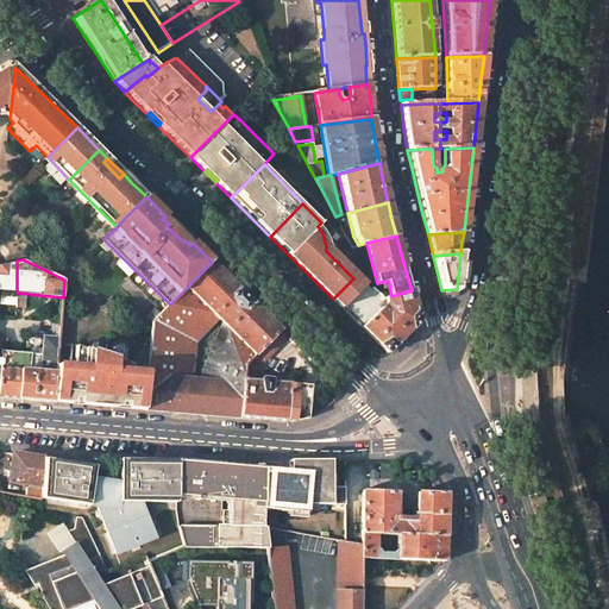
[(0,286),(2,287),(5,290),(17,290),(17,261),(0,264),(0,286)]
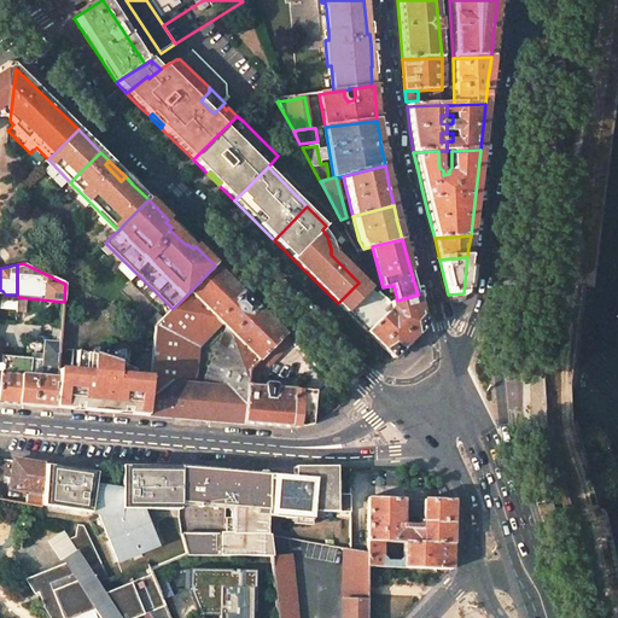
[(285,334),(215,266),(190,292),(217,320),(231,332),(258,361),(261,359),(285,334)]
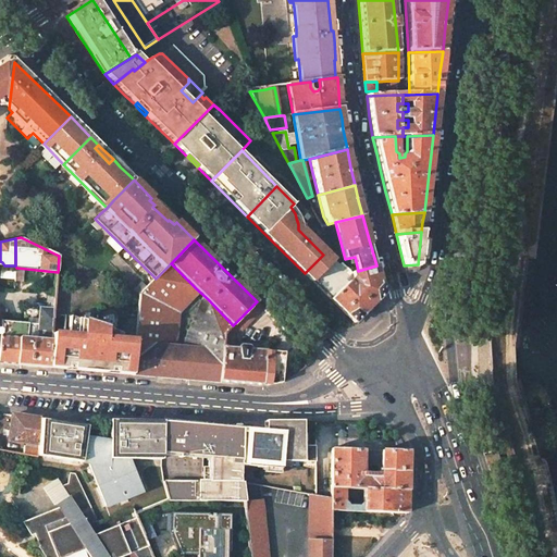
[(331,262),(323,255),(305,273),(312,282),(331,262)]
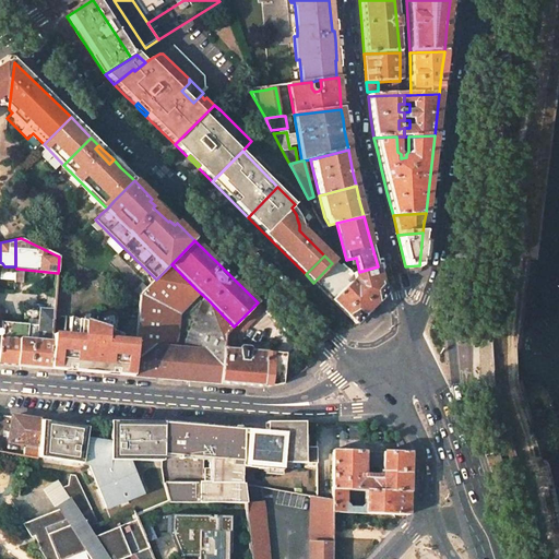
[(332,263),(313,283),(319,287),(339,268),(335,263),(332,263)]
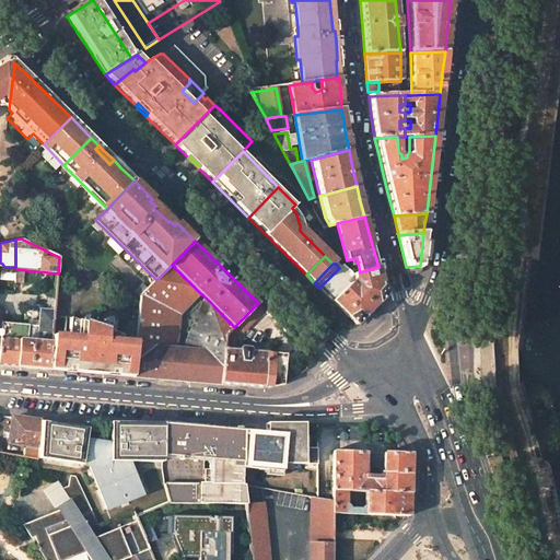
[(197,290),(172,265),(168,268),(156,280),(148,289),(141,295),(140,308),(139,314),(139,322),(137,345),(172,348),(175,312),(197,290)]
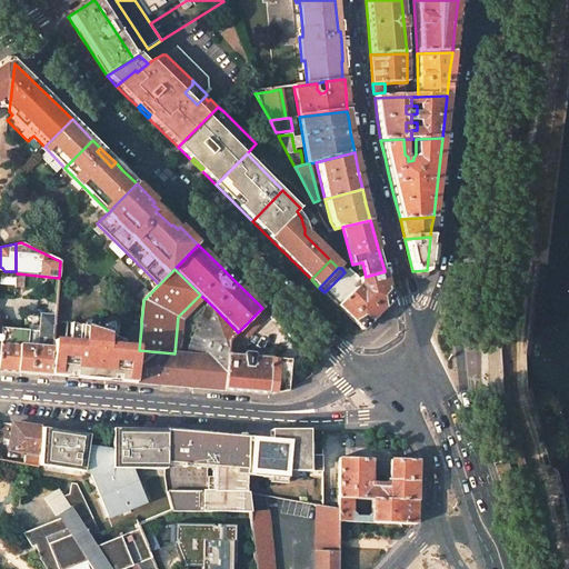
[(345,272),(325,292),(338,306),(356,288),(357,289),(361,285),(360,278),(348,269),(345,272)]
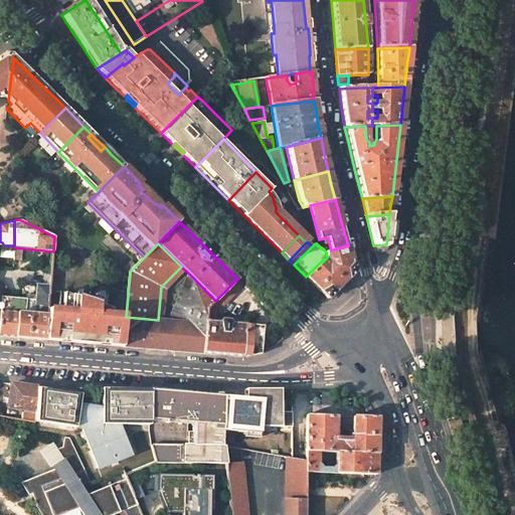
[(331,250),(326,251),(327,258),(323,262),(322,261),(306,277),(328,299),(355,272),(348,245),(331,250)]
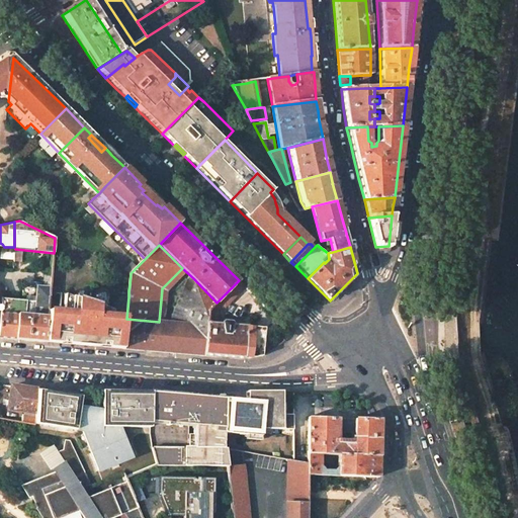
[(132,262),(123,271),(131,273),(137,267),(132,262)]
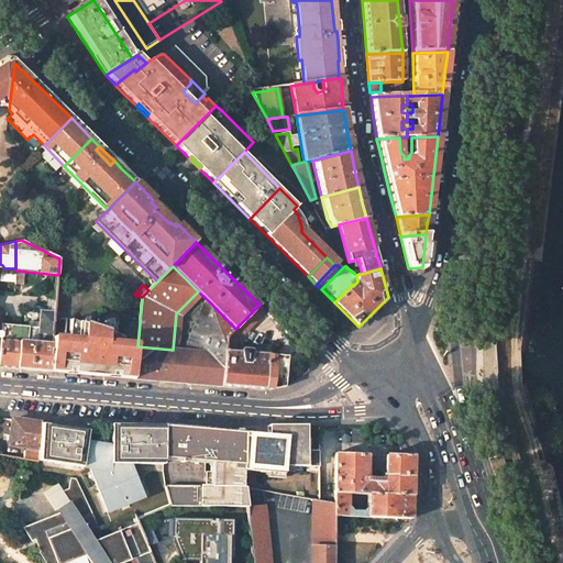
[(235,329),(210,302),(189,351),(224,354),(224,351),(227,338),(227,337),(235,329)]
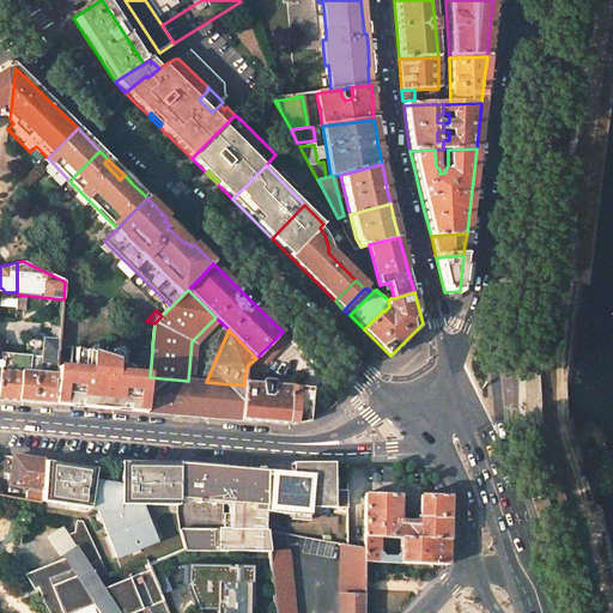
[(290,339),(283,332),(259,356),(267,363),(290,339)]
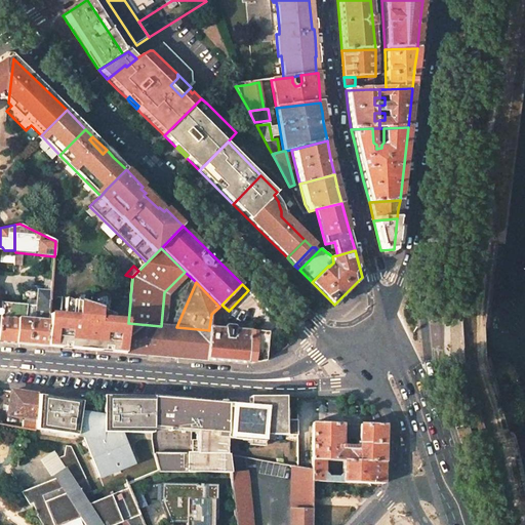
[(36,305),(1,301),(0,316),(0,341),(46,347),(50,295),(51,291),(37,290),(36,305)]
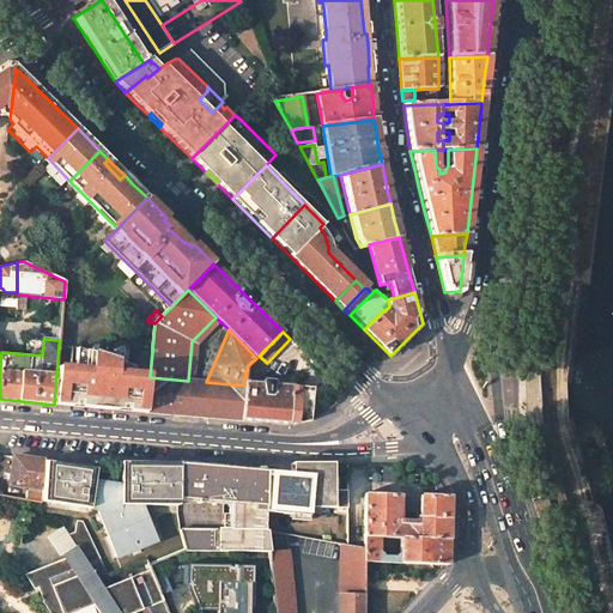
[(80,401),(90,402),(90,408),(101,408),(113,410),(113,401),(120,401),(120,405),(147,406),(150,377),(152,352),(146,352),(129,350),(97,354),(97,358),(90,357),(90,352),(77,347),(77,357),(76,362),(76,368),(72,368),(72,362),(73,356),(73,347),(59,345),(54,405),(64,406),(65,400),(73,401),(80,401)]
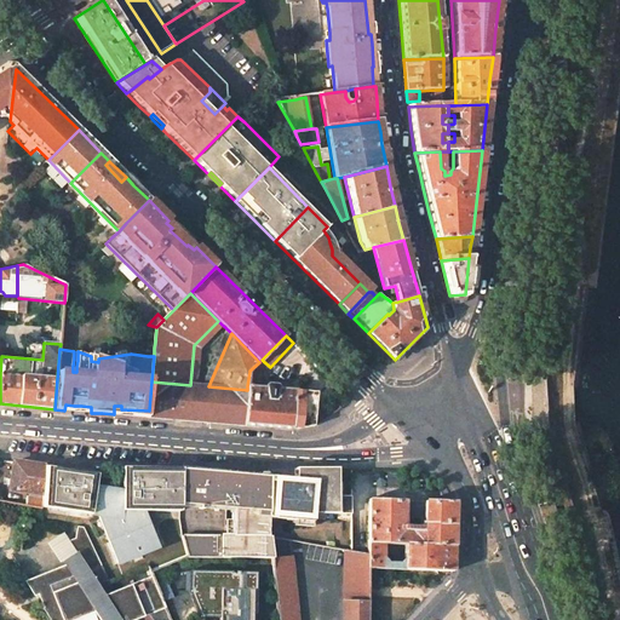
[(259,373),(250,371),(250,372),(247,386),(258,388),(259,373)]
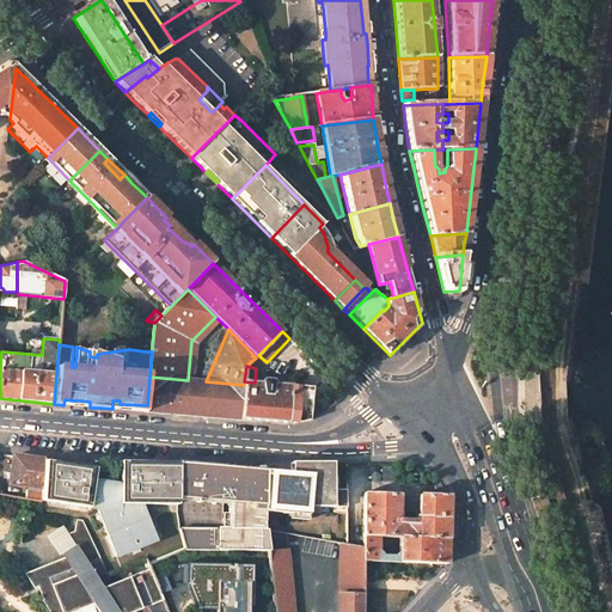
[(188,380),(150,377),(147,405),(146,412),(242,421),(244,385),(206,381),(188,380)]
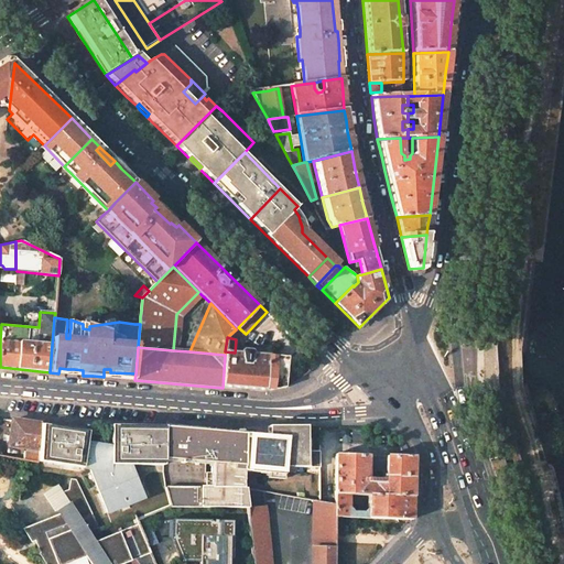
[(235,353),(225,351),(225,355),(223,388),(266,391),(269,356),(252,354),(252,353),(251,350),(243,350),(242,351),(241,353),(235,353)]
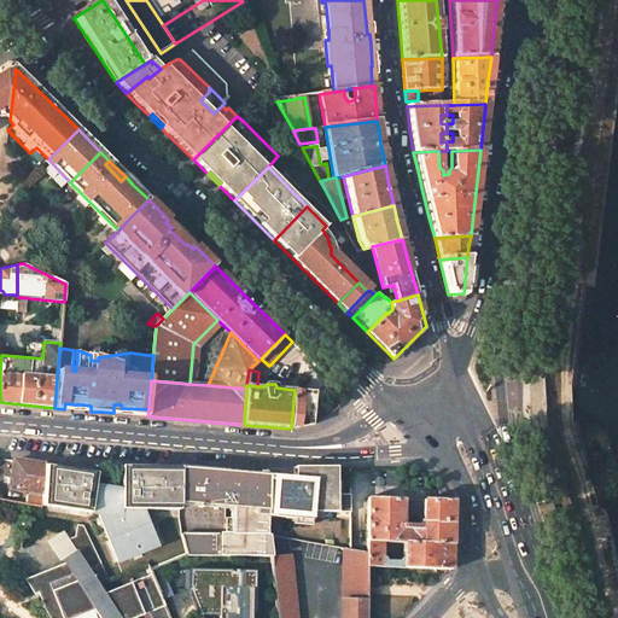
[(45,465),(13,460),(10,488),(42,493),(45,465)]
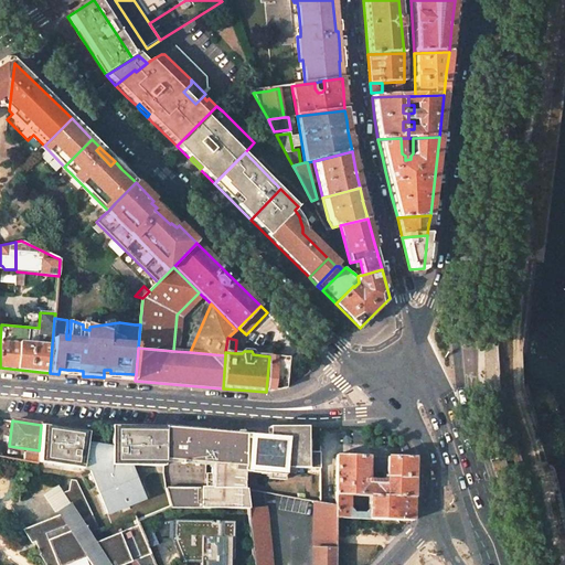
[(87,432),(41,425),(39,450),(38,454),(38,460),(74,469),(91,471),(97,489),(105,508),(107,513),(144,499),(131,471),(128,471),(128,465),(162,466),(162,460),(162,427),(163,426),(123,426),(109,426),(110,448),(86,444),(87,432)]
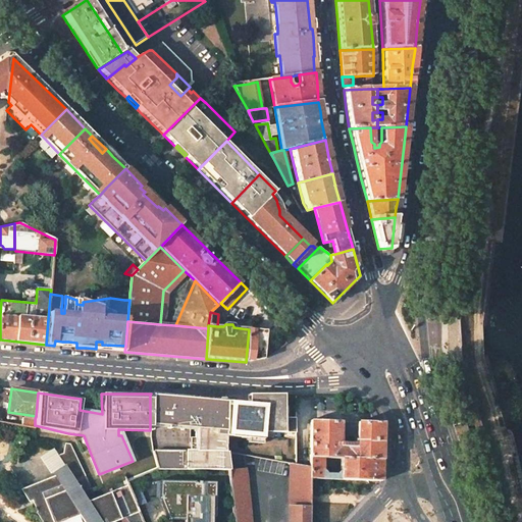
[(227,401),(150,395),(150,425),(196,429),(196,451),(187,451),(187,469),(228,470),(226,452),(226,437),(227,401)]
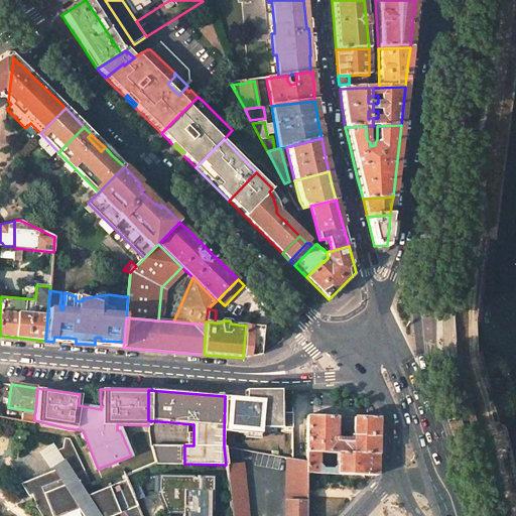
[(292,427),(292,413),(283,412),(283,402),(280,402),(279,390),(272,390),(246,390),(246,398),(225,396),(224,432),(259,432),(260,427),(292,427)]
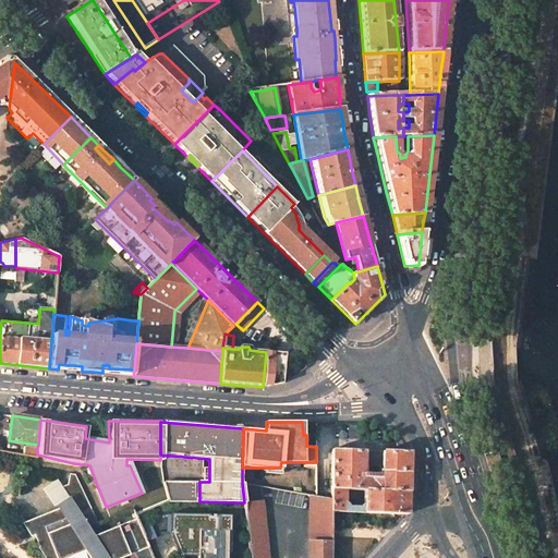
[(332,489),(346,489),(365,490),(408,490),(409,451),(332,449),(331,489),(332,489)]
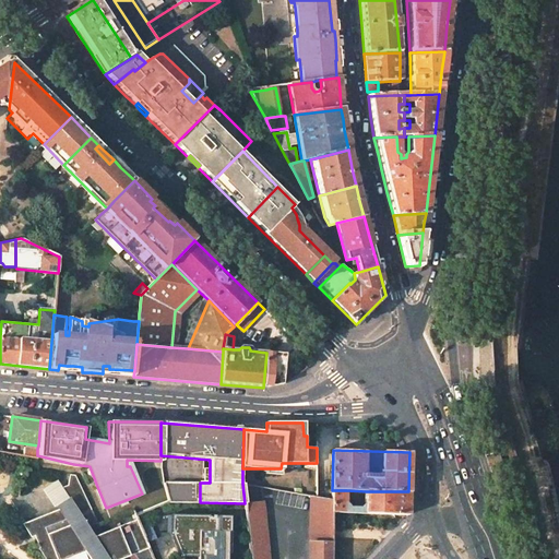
[(75,475),(70,474),(68,486),(63,488),(69,498),(85,524),(73,531),(60,509),(55,511),(23,524),(32,537),(35,536),(40,548),(39,549),(47,558),(68,558),(87,551),(92,558),(119,558),(149,547),(138,519),(93,537),(87,527),(98,523),(75,475)]
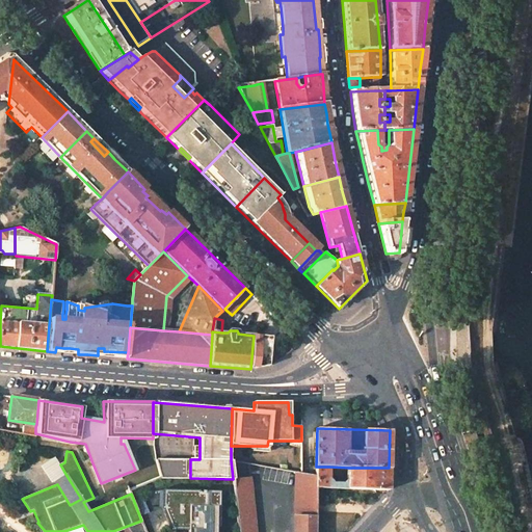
[(56,457),(43,466),(53,482),(55,481),(65,474),(60,464),(56,457)]
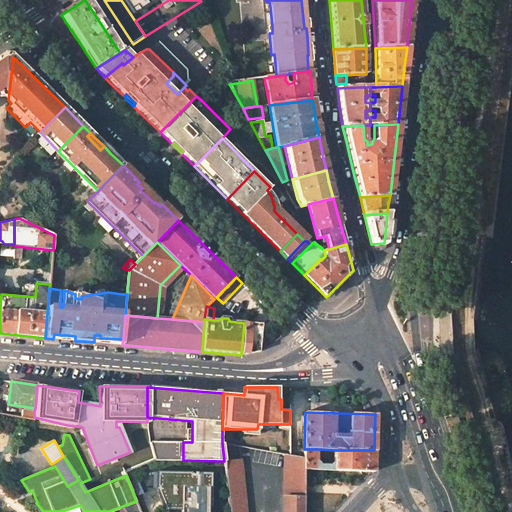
[(183,442),(150,442),(155,459),(155,460),(183,460),(183,442)]
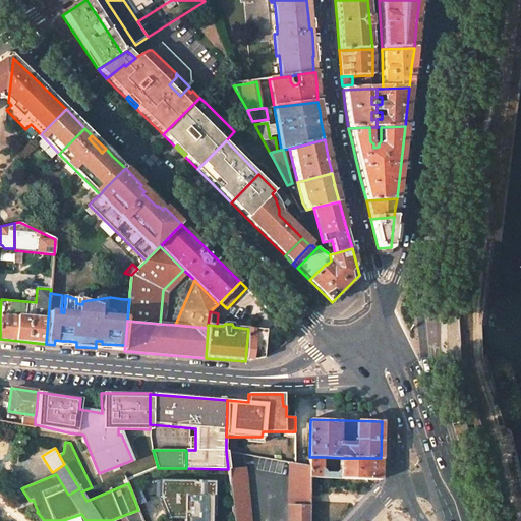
[(323,457),(310,457),(309,465),(309,477),(310,477),(339,478),(340,470),(337,473),(326,472),(323,469),(323,457)]
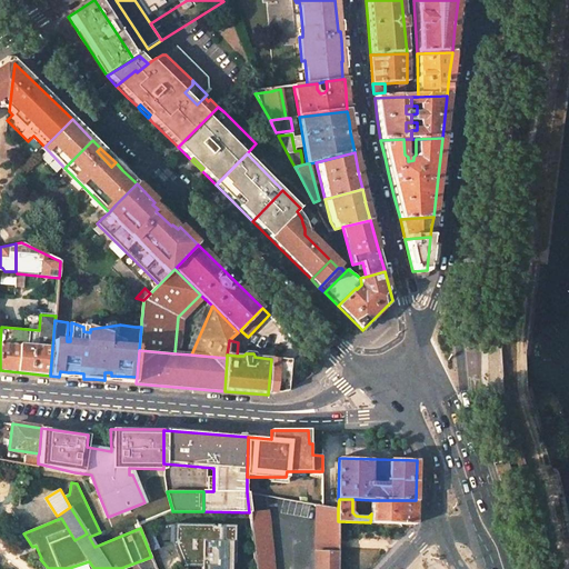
[(416,500),(372,500),(371,513),(370,522),(415,525),(416,500)]
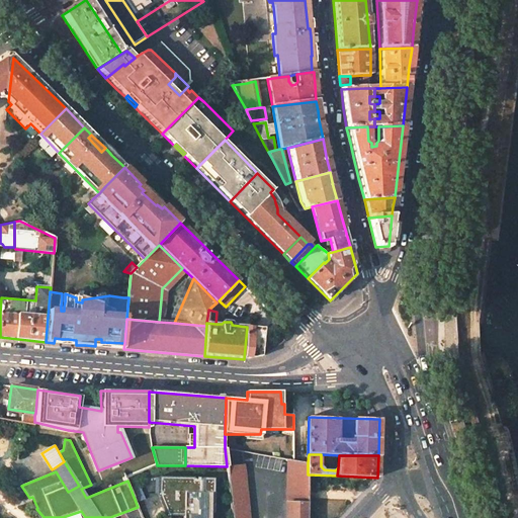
[(289,459),(288,502),(308,503),(309,475),(308,475),(308,462),(289,459)]
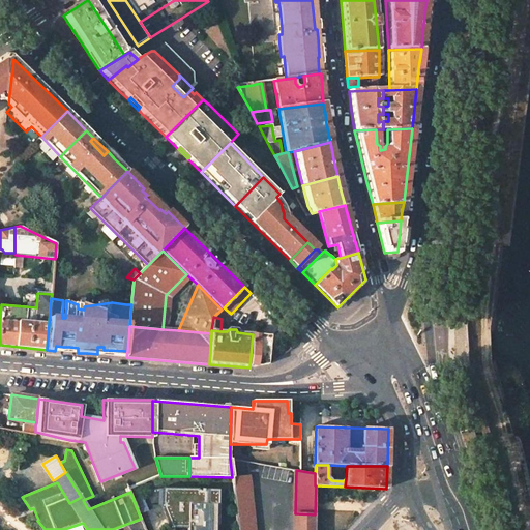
[(81,497),(65,472),(55,479),(57,482),(69,503),(81,497)]
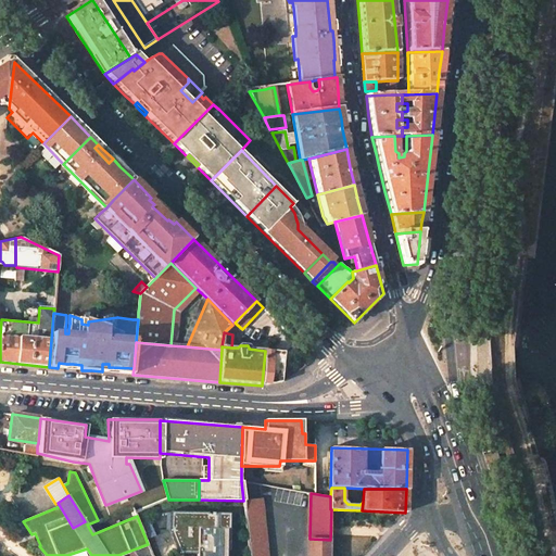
[(263,502),(243,501),(248,536),(265,536),(263,502)]
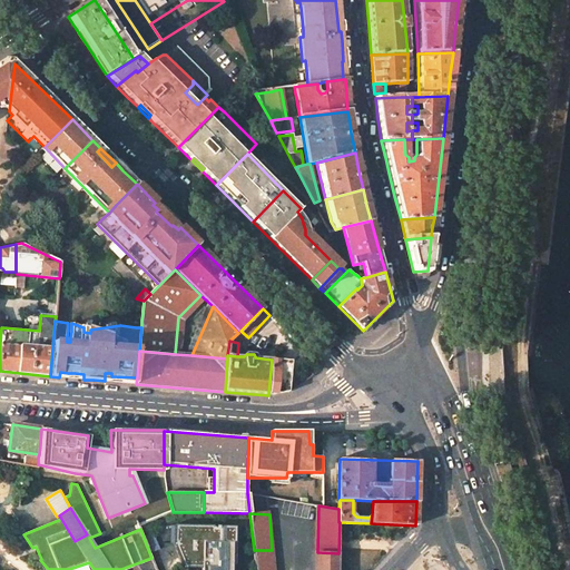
[(235,564),(235,526),(217,526),(216,528),(210,528),(210,526),(174,524),(173,564),(200,566),(199,569),(229,569),(231,564),(235,564)]
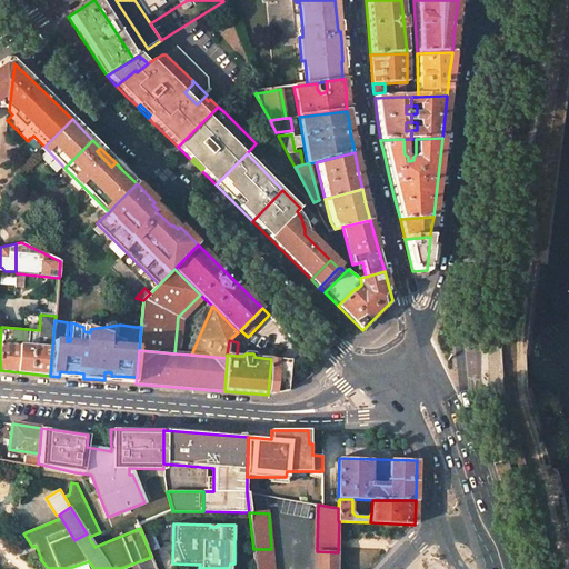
[(271,549),(253,549),(256,568),(272,568),(273,566),(271,549)]
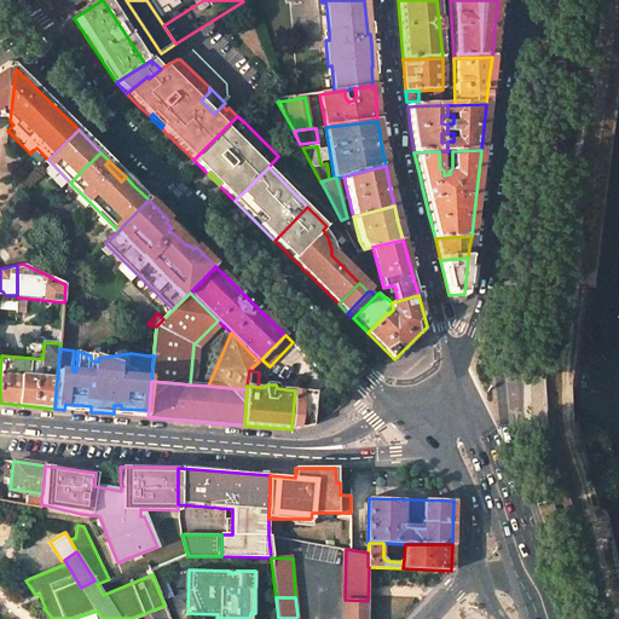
[(366,618),(368,601),(345,600),(343,618),(366,618)]
